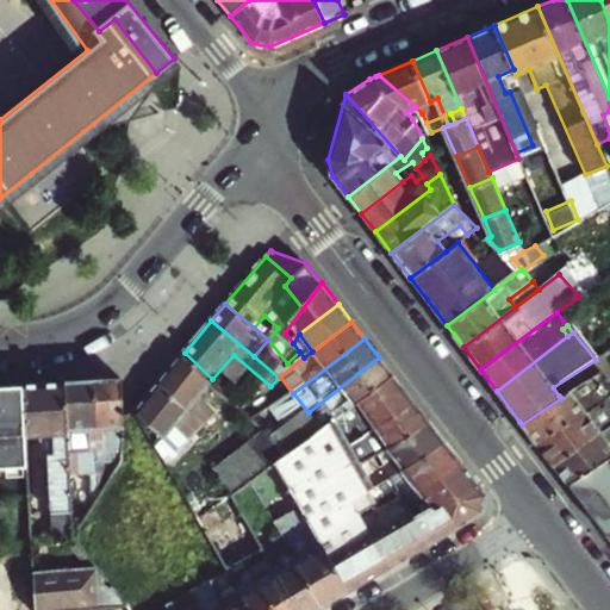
[(159,384),(199,424),(199,425),(209,416),(203,410),(222,390),(212,379),(185,353),(159,384)]
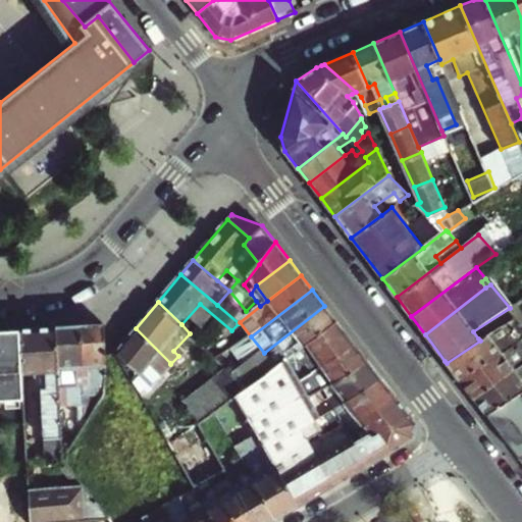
[(276,368),(288,360),(336,321),(324,306),(264,353),(276,368)]
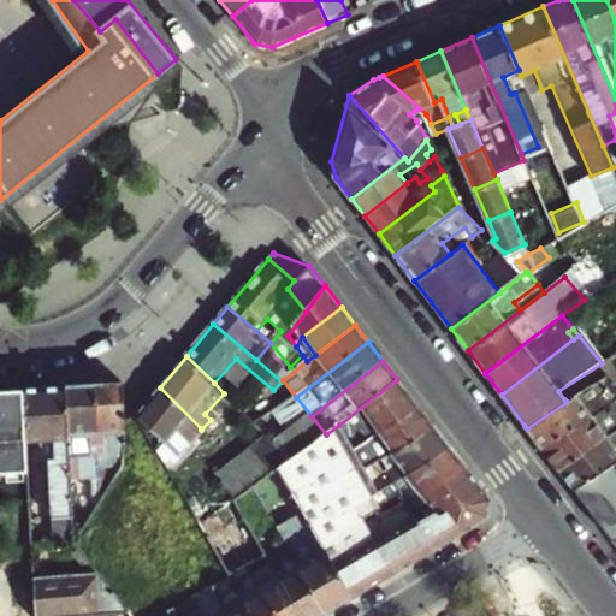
[(527,428),(543,448),(615,398),(615,381),(610,374),(567,402),(527,428)]
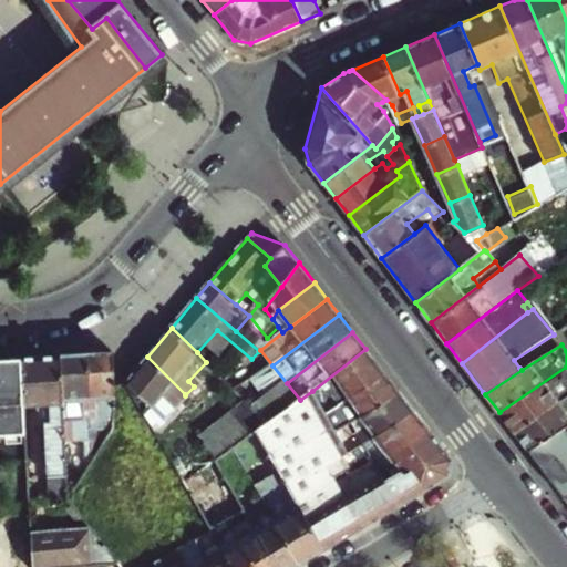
[(366,349),(312,391),(319,403),(332,395),(338,405),(384,374),(366,349)]
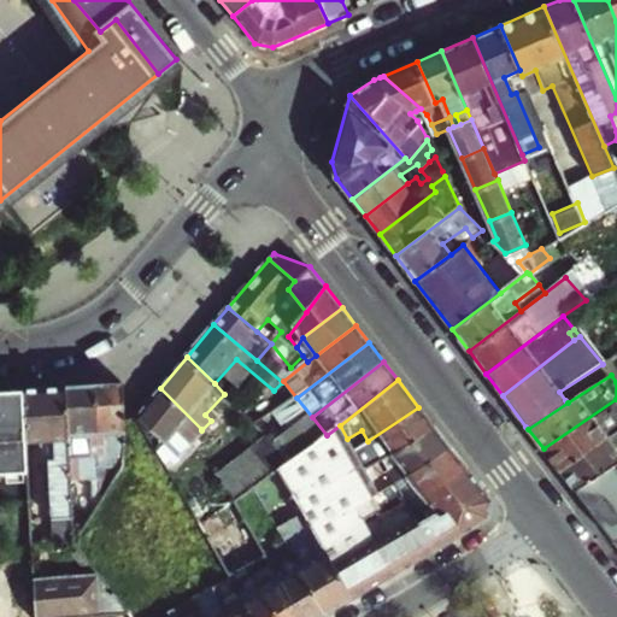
[(122,383),(94,385),(99,468),(123,466),(125,444),(123,417),(122,383)]
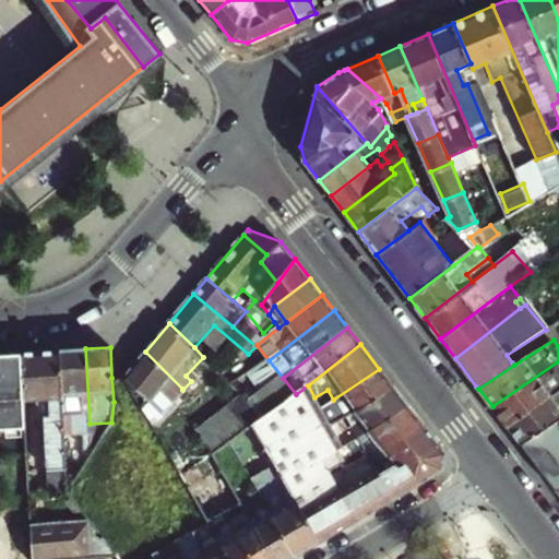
[(85,348),(58,351),(61,426),(90,424),(85,348)]
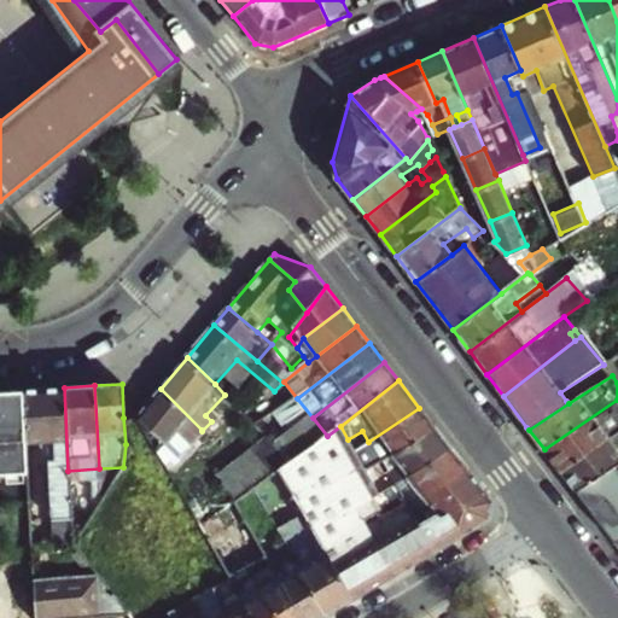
[(68,471),(64,388),(23,389),(25,442),(39,442),(40,462),(47,464),(52,544),(73,543),(68,471)]
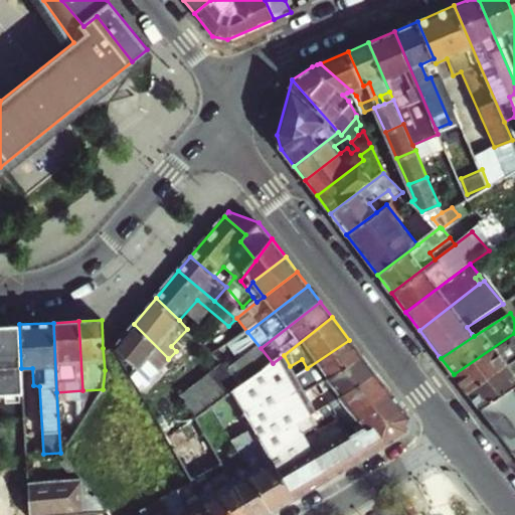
[(19,324),(0,325),(0,394),(23,393),(21,368),(19,324)]
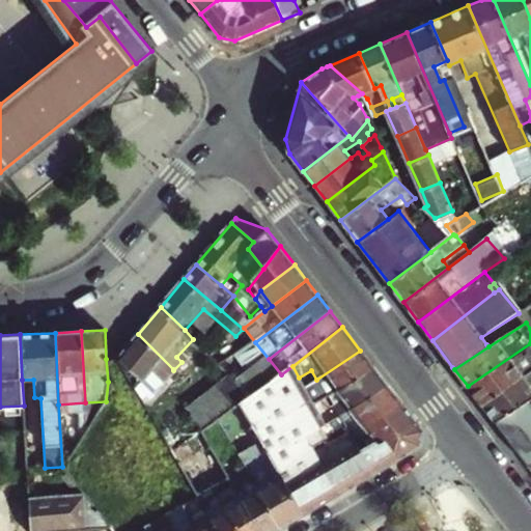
[(173,370),(173,369),(138,334),(117,359),(119,362),(147,388),(163,372),(167,376),(173,370)]
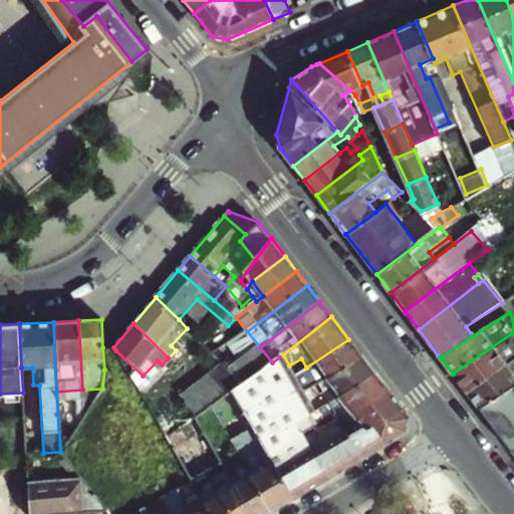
[(513,332),(453,373),(466,390),(513,358),(513,332)]
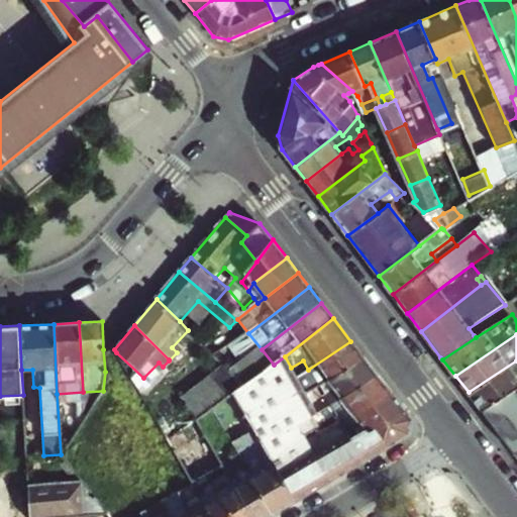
[(364,357),(350,341),(308,370),(296,378),(306,396),(364,357)]
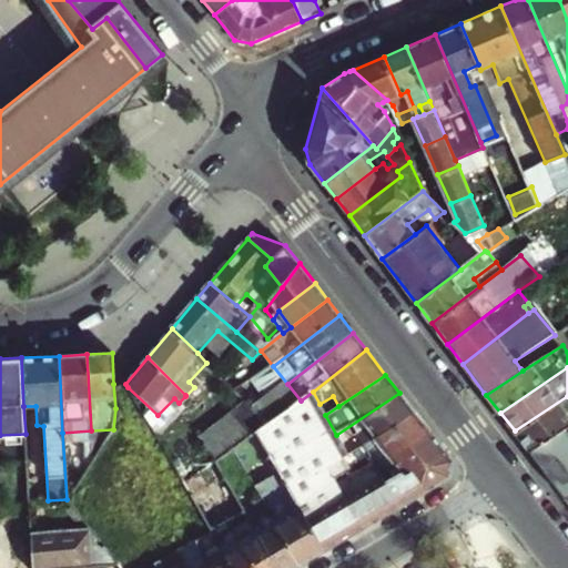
[(269,454),(285,483),(298,508),(323,551),(398,507),(387,487),(384,480),(377,467),(373,460),(369,454),(368,454),(352,463),(348,457),(336,435),(325,415),(320,404),(313,392),(301,401),(270,425),(257,434),(269,454)]
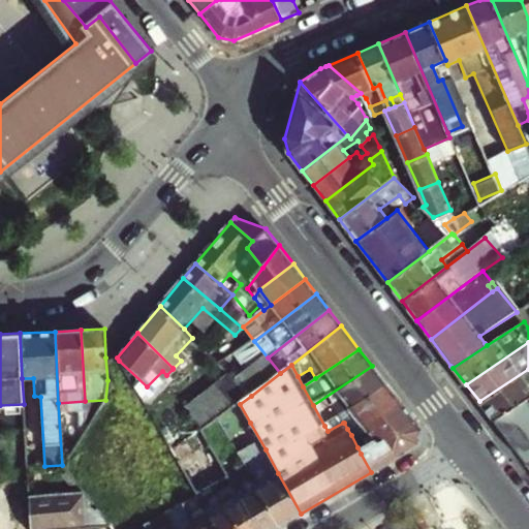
[(386,384),(372,366),(313,405),(324,426),(339,416),(350,409),(386,384)]
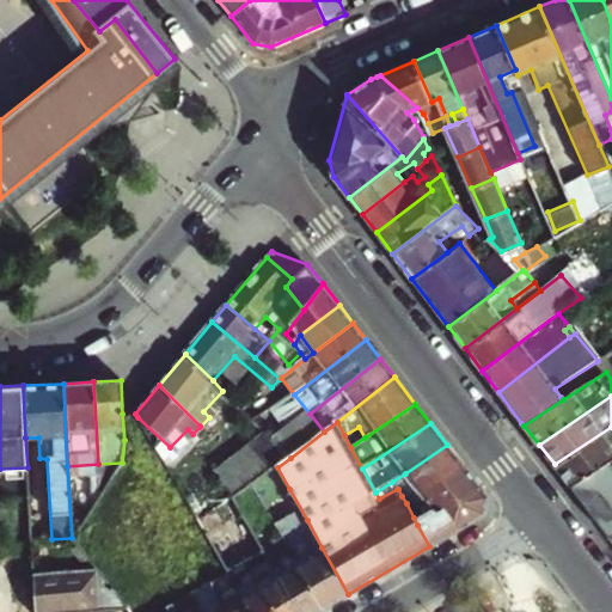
[(611,427),(555,464),(570,485),(609,461),(611,458),(611,427)]
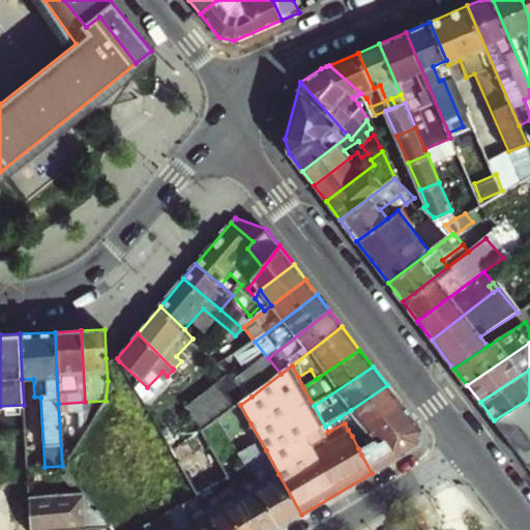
[(203,434),(223,418),(240,405),(252,396),(237,382),(234,380),(193,412),(203,434)]
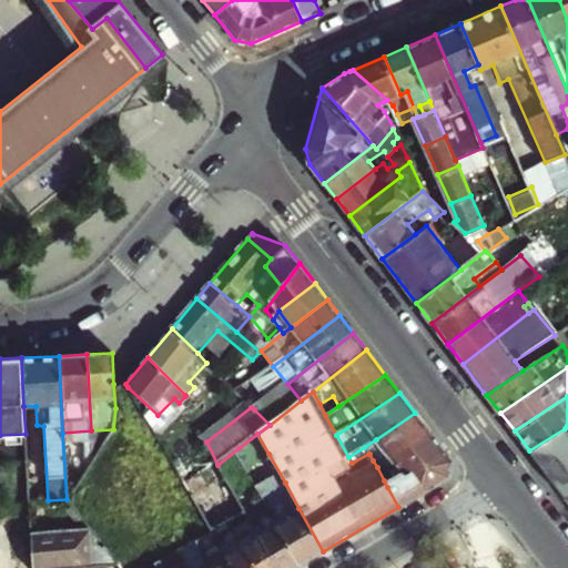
[(429,433),(415,413),(376,439),(381,447),(384,453),(373,460),(377,467),(429,433)]
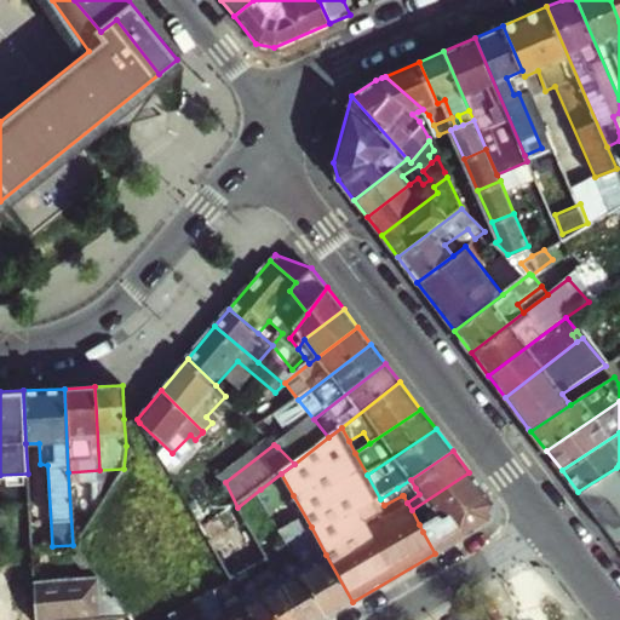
[(619,471),(616,468),(578,492),(618,544),(619,541),(619,471)]
